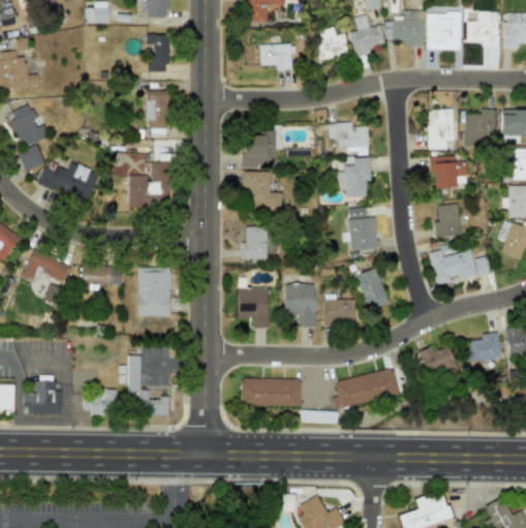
[(10,2),(4,4),(3,0),(0,0),(0,27),(16,25),(10,2)]
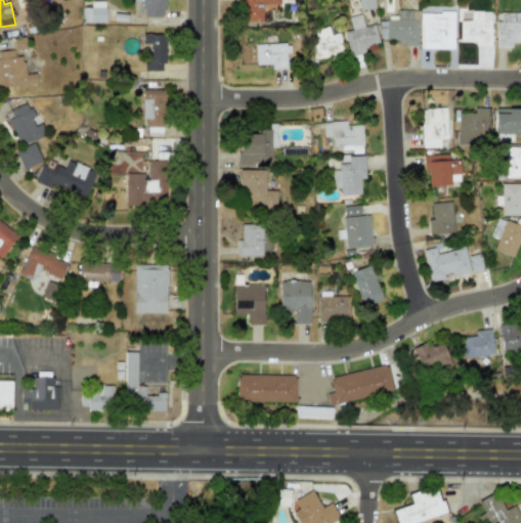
[(167,0),(135,0),(135,2),(144,2),(144,17),(167,18),(167,0)]
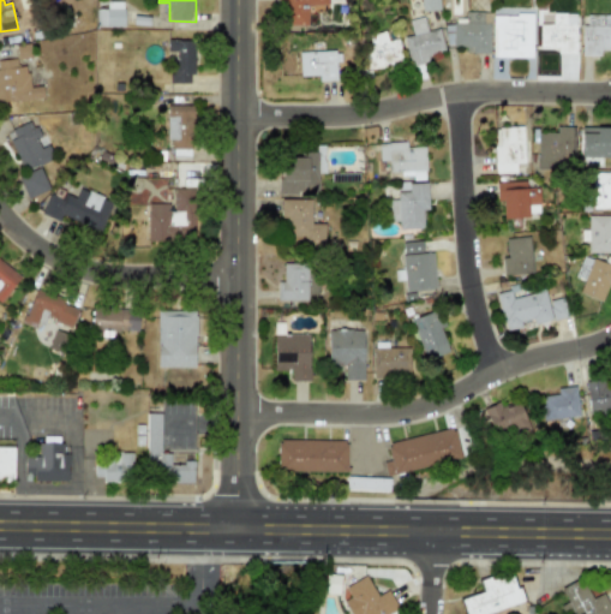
[(330,6),(330,0),(282,0),(282,25),(310,25),(310,6),(330,6)]
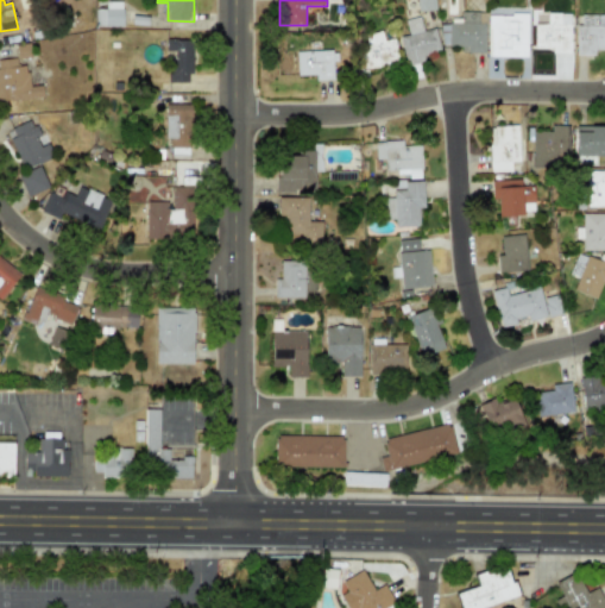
[(418,0),(421,12),(439,10),(436,0),(418,0)]
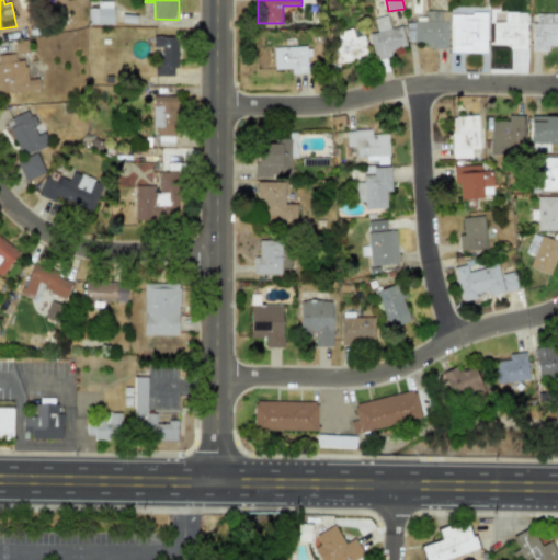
[(90,9),(90,25),(115,24),(115,2),(100,2),(100,9),(90,9)]
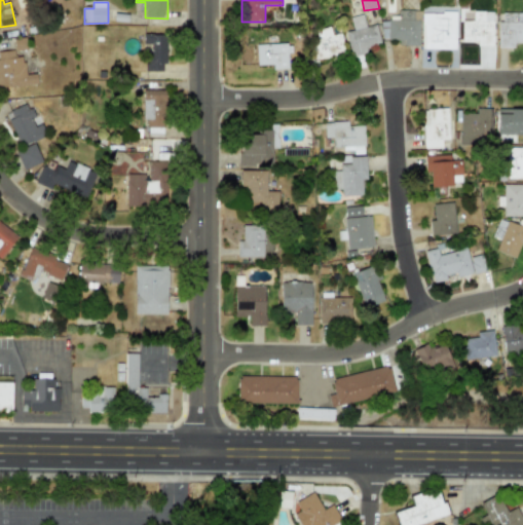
[(421,46),(422,11),(401,10),(401,21),(386,21),(385,39),(401,40),(400,45),(421,46)]
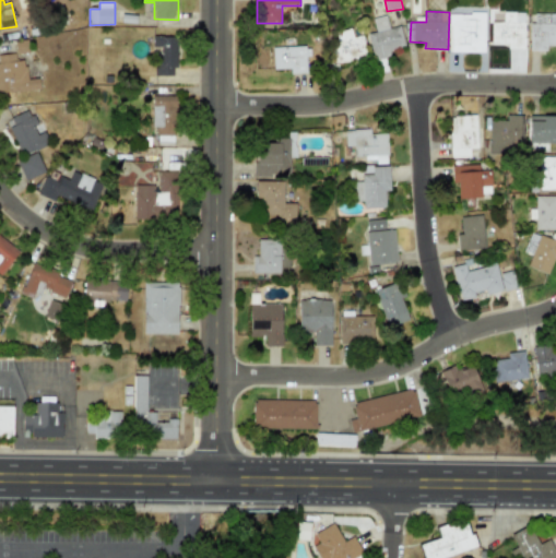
[(486,52),(486,14),(451,13),(450,52),(486,52)]
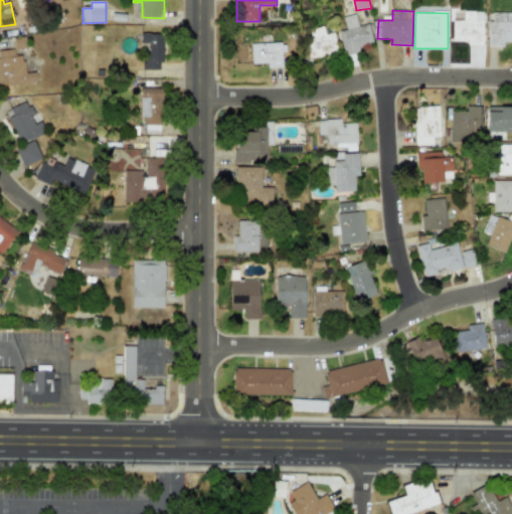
[(455,20),(454,40),(469,41),(469,46),(484,46),(485,12),(465,12),(465,20),(455,20)]
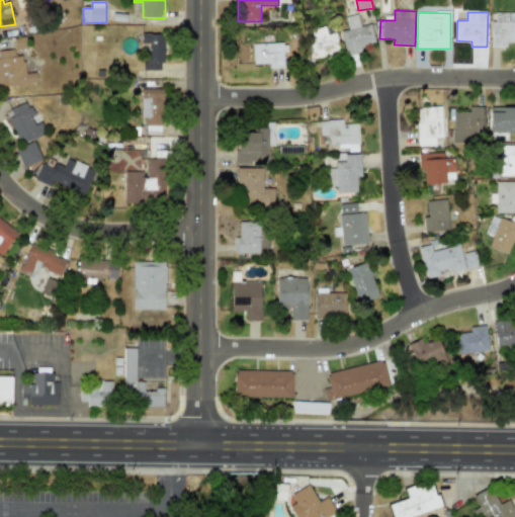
[(514,13),(497,13),(496,21),(492,21),(492,48),(508,48),(509,42),(514,42),(514,13)]
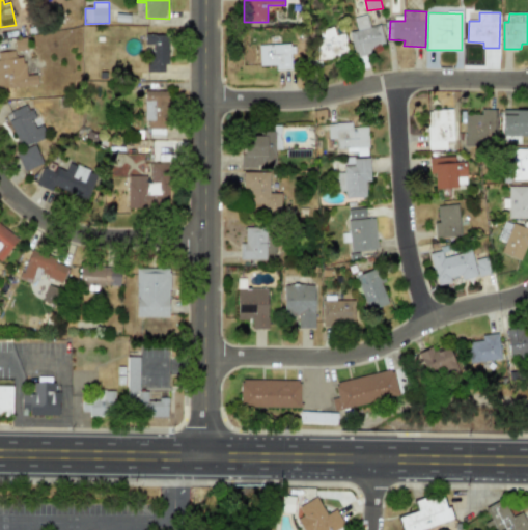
[(386,44),(382,25),(370,27),(368,15),(355,18),(358,31),(350,33),(356,58),(373,54),(372,47),(386,44)]
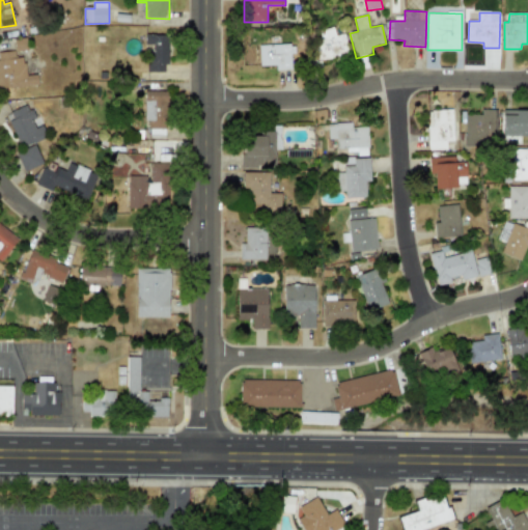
[(348,34),(336,35),(335,29),(321,30),(321,40),(317,40),(318,59),(349,58),(348,34)]
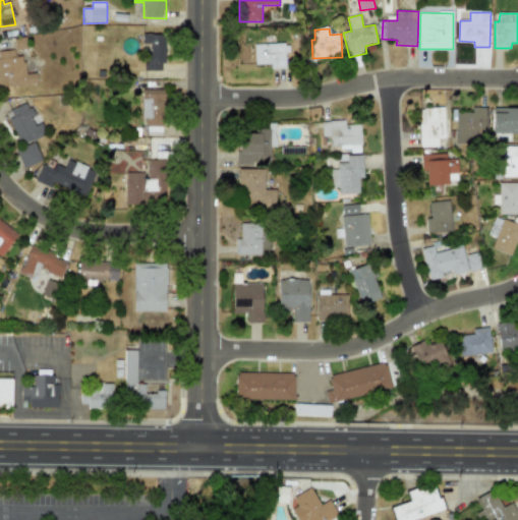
[(166,35),(144,35),(144,44),(152,44),(152,57),(147,56),(147,70),(165,71),(166,35)]
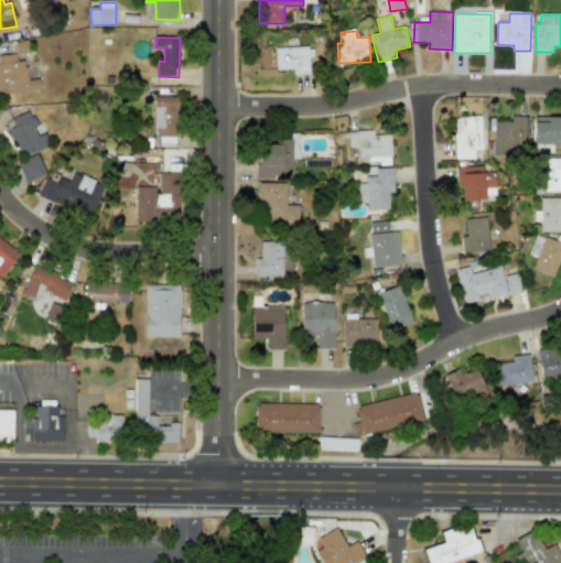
[(278,71),(294,71),(294,75),(311,75),(310,47),(277,49),(278,71)]
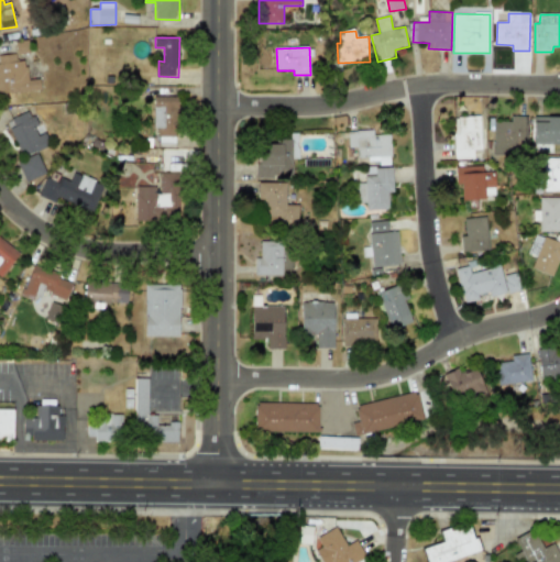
[(0,92),(42,91),(41,79),(29,80),(28,62),(19,62),(18,55),(0,55),(0,92)]
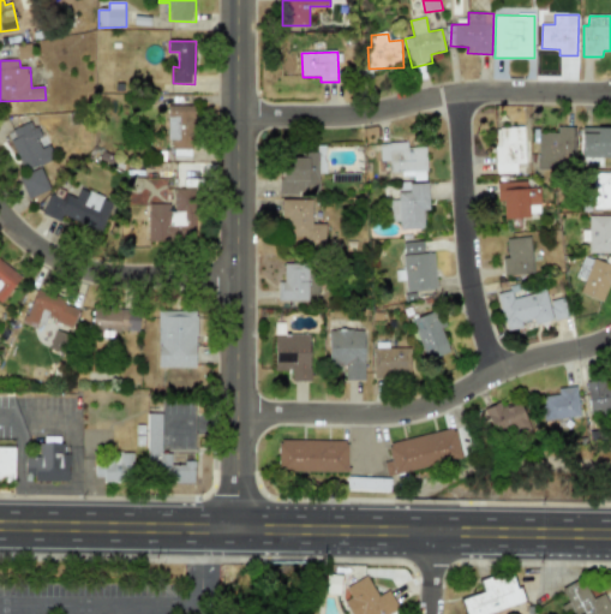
[(169,149),(195,149),(196,106),(171,106),(169,149)]
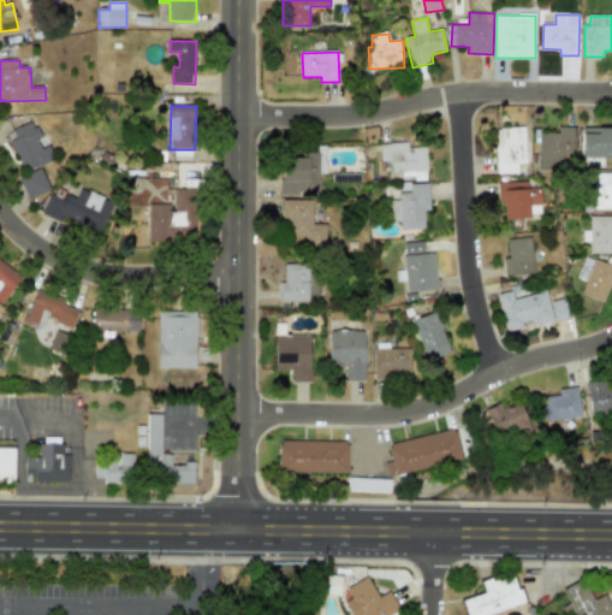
[(57,159),(51,146),(46,148),(34,122),(9,134),(25,172),(57,159)]
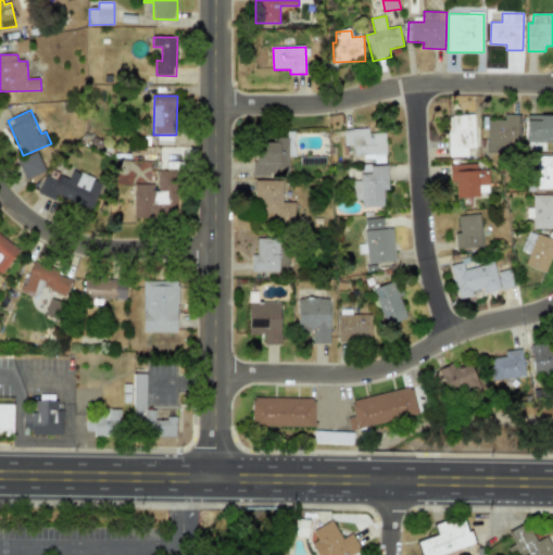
[(476,148),(476,115),(449,116),(450,158),(469,156),(469,148),(476,148)]
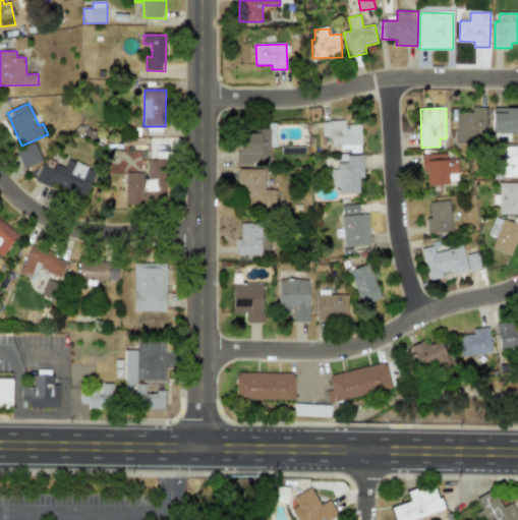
[(457,142),(488,143),(488,108),(473,108),(473,113),(458,113),(457,142)]
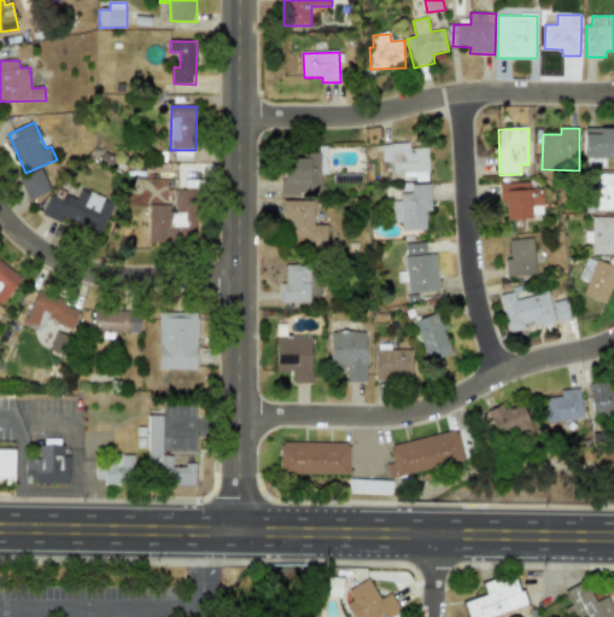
[(613,128),(586,128),(586,159),(613,159),(613,128)]
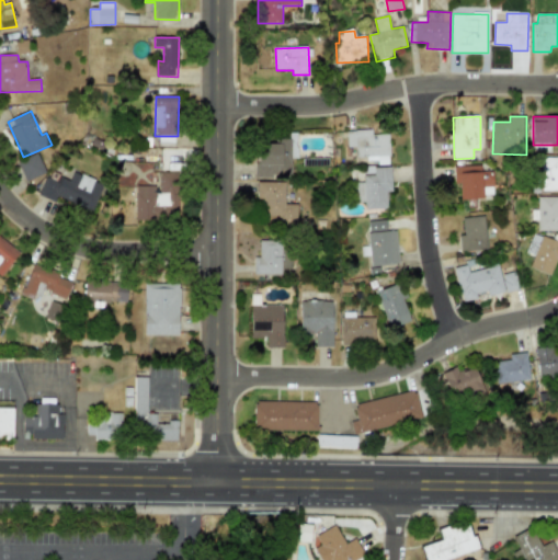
[(348,132),(349,147),(357,147),(357,160),(379,159),(379,166),(391,164),(390,135),(374,135),(374,130),(348,132)]
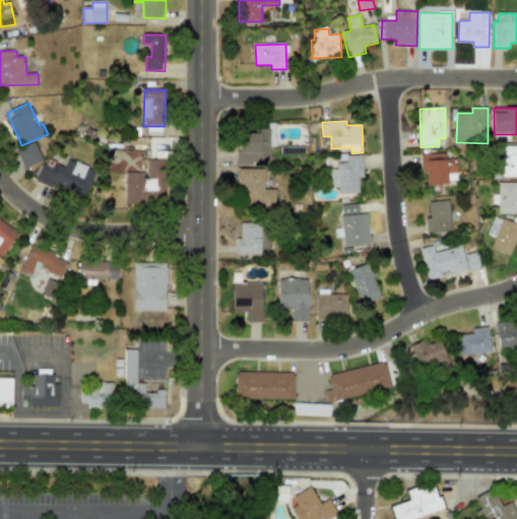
[(238,165),(270,164),(270,129),(257,129),(257,133),(238,134),(238,165)]
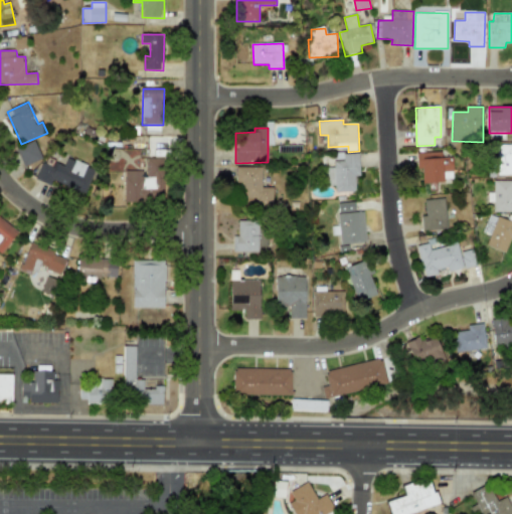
[(18,148),(24,166),(42,160),(37,142),(18,148)]
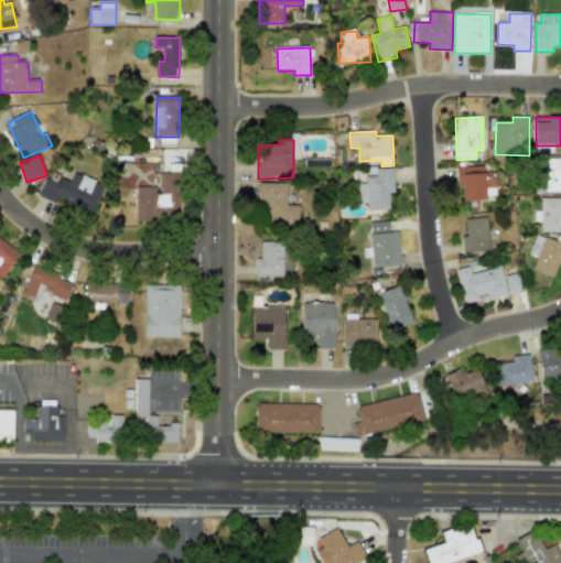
[(560,159),(546,159),(546,179),(560,179),(560,159)]
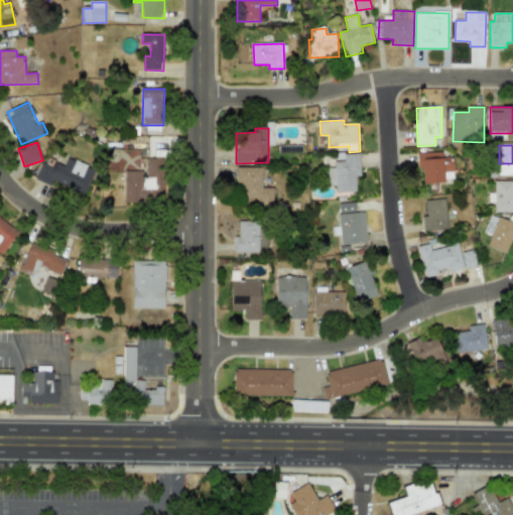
[(424,182),(455,181),(455,157),(443,158),(443,152),(418,153),(418,169),(424,169),(424,182)]
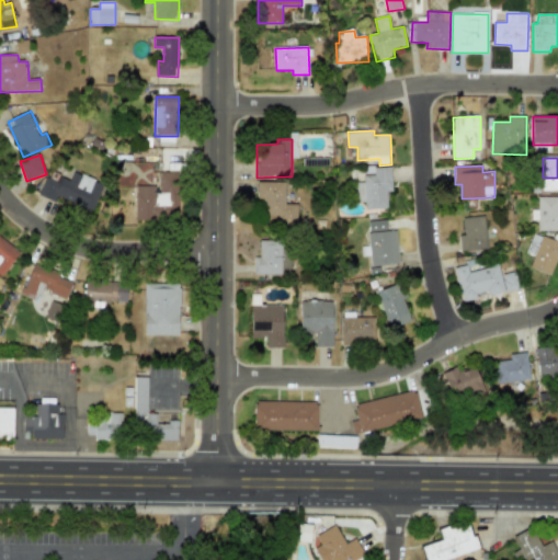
[(389,209),(388,193),(394,192),(393,167),(376,168),(376,175),(365,176),(365,183),(356,184),(356,202),(366,202),(367,209),(389,209)]
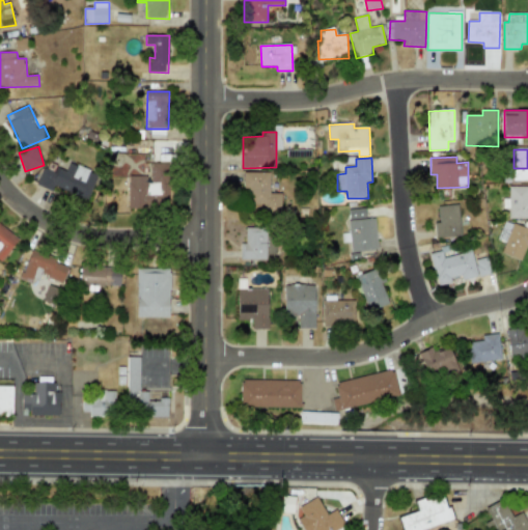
[(100,174),(71,163),(67,171),(57,167),(55,172),(45,168),(38,185),(87,204),(100,174)]
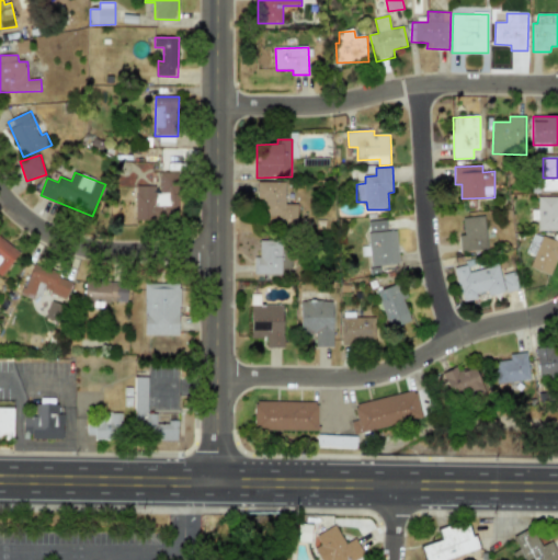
[(137,186),(136,219),(180,220),(181,173),(160,172),(160,186),(137,186)]
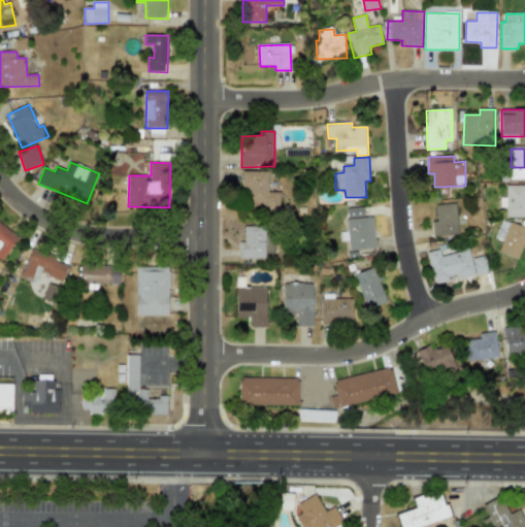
[(269,171),(243,172),(243,188),(250,188),(250,211),(281,210),(281,192),(270,193),(269,171)]
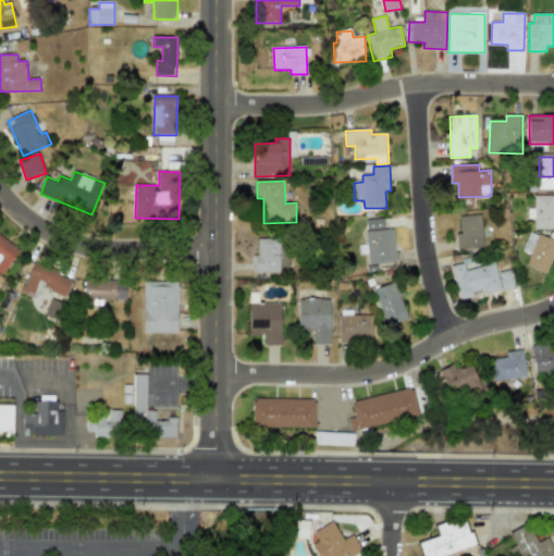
[(536,230),(553,230),(553,207),(529,207),(529,219),(536,219),(536,230)]
